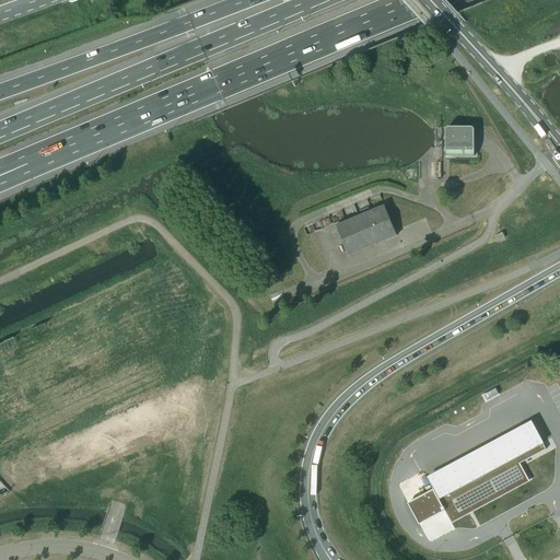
[(445,130),(445,149),(445,156),(475,156),(474,130),(474,129),(474,128),(473,128),(471,127),(448,127),(447,127),(447,128),(446,128),(446,129),(445,129),(445,130)]
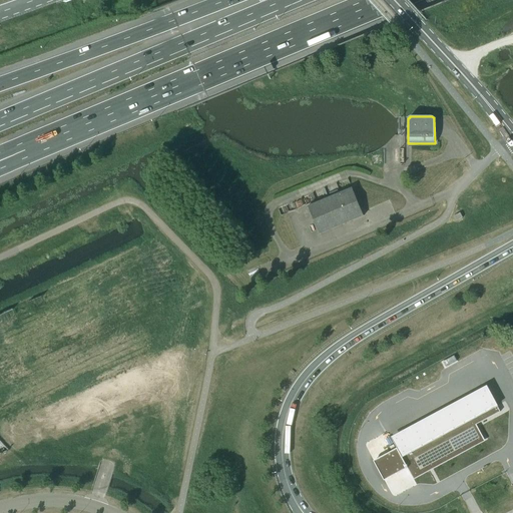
[(363,215),(352,187),(308,206),(319,234),(363,215)]
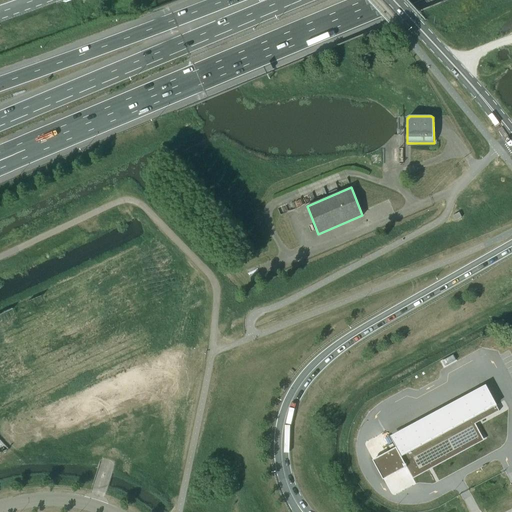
[(459,212),(453,215),(455,220),(461,217),(459,212)]
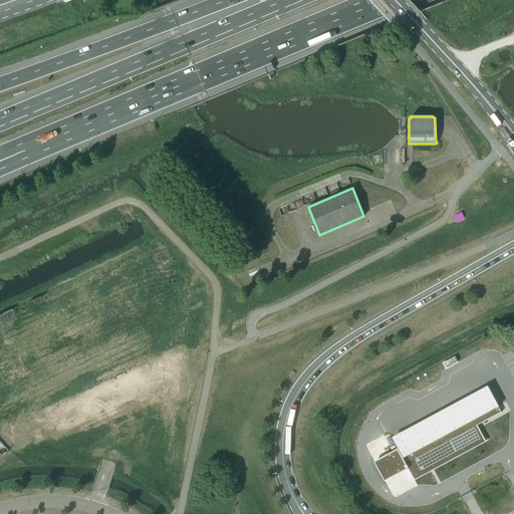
[(140,326),(139,332),(154,334),(156,324),(157,317),(140,326)]
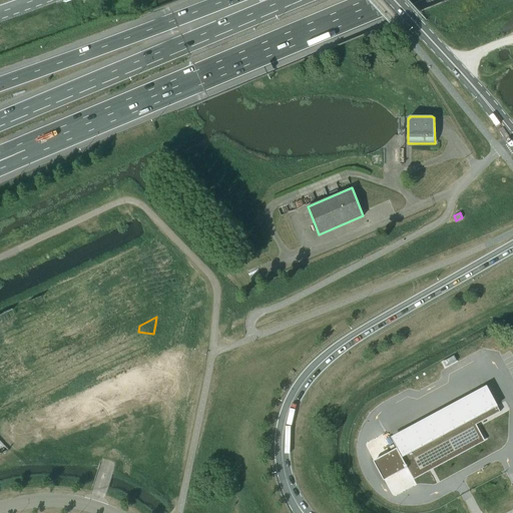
[(155,324),(153,334),(173,337),(175,327),(155,324)]
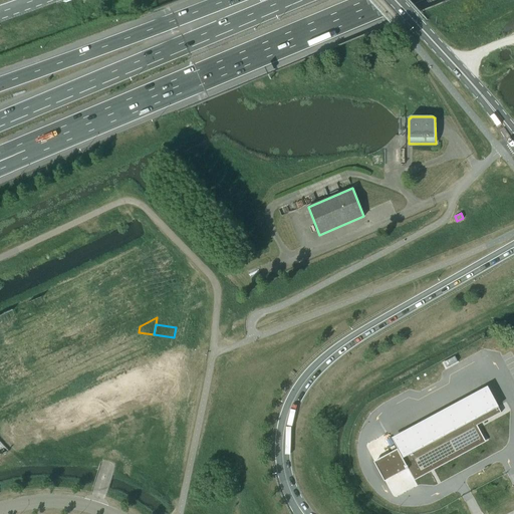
[(139,332),(137,342),(153,344),(154,334),(139,332)]
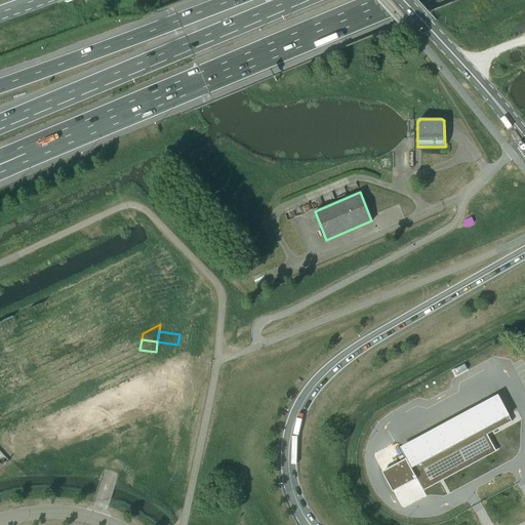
[(157,341),(156,352),(176,356),(177,345),(157,341)]
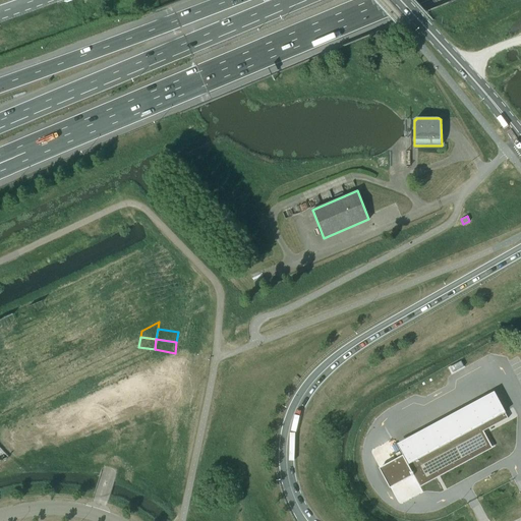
[(138,347),(136,357),(153,360),(155,349),(138,347)]
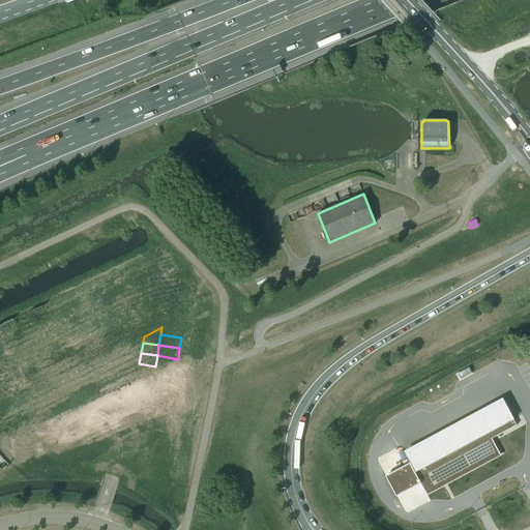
[(157,355),(155,366),(176,370),(178,359),(157,355)]
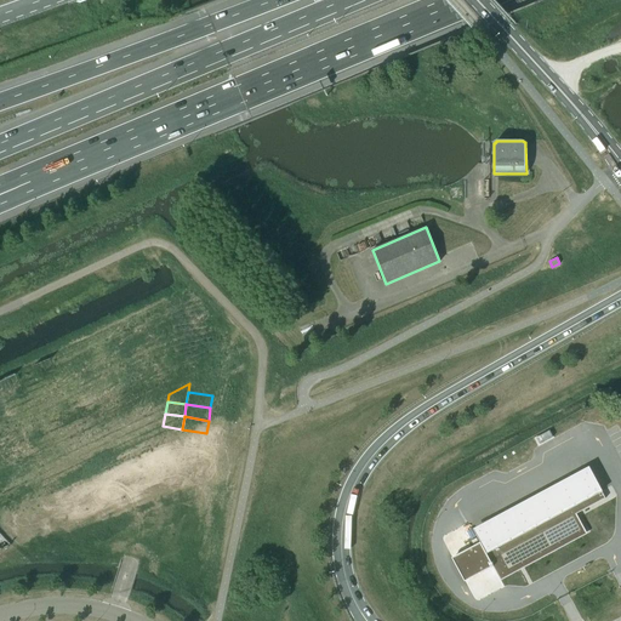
[(163,426),(161,439),(181,442),(182,429),(163,426)]
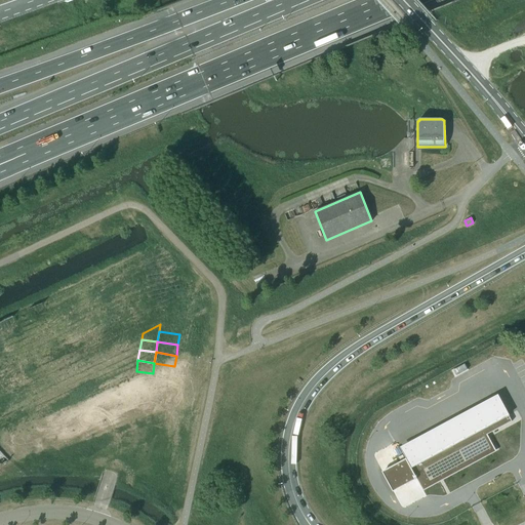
[(154,363),(153,373),(173,376),(174,366),(154,363)]
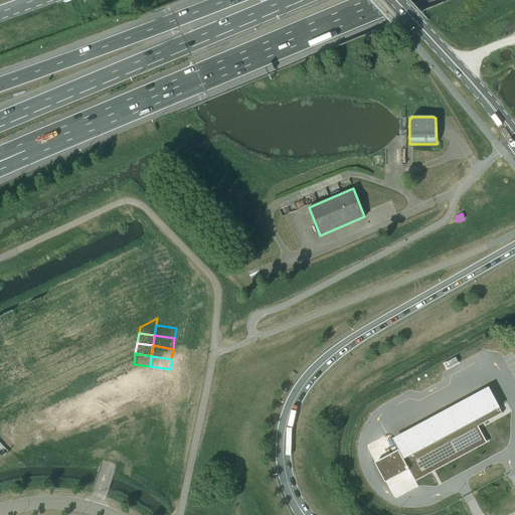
[(134,364),(132,374),(148,376),(150,366),(134,364)]
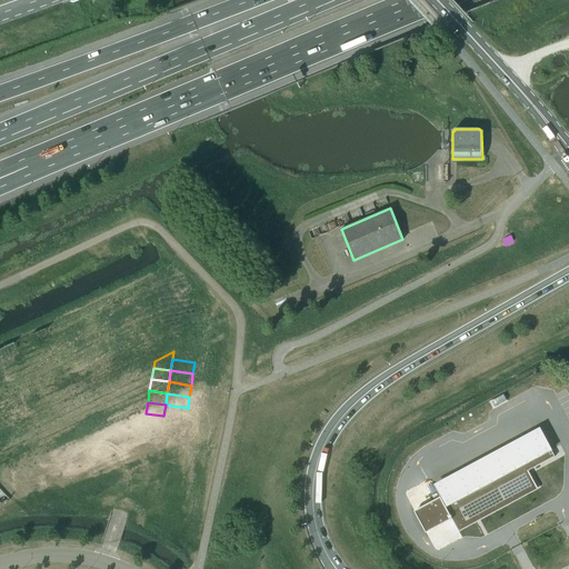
[(166,405),(163,416),(186,419),(188,408),(166,405)]
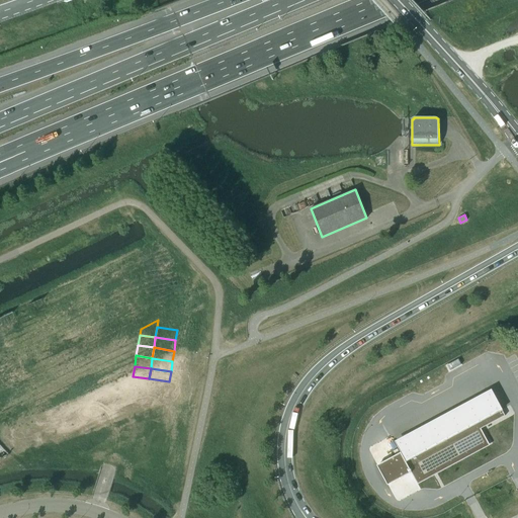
[(133,376),(132,386),(147,390),(149,378),(133,376)]
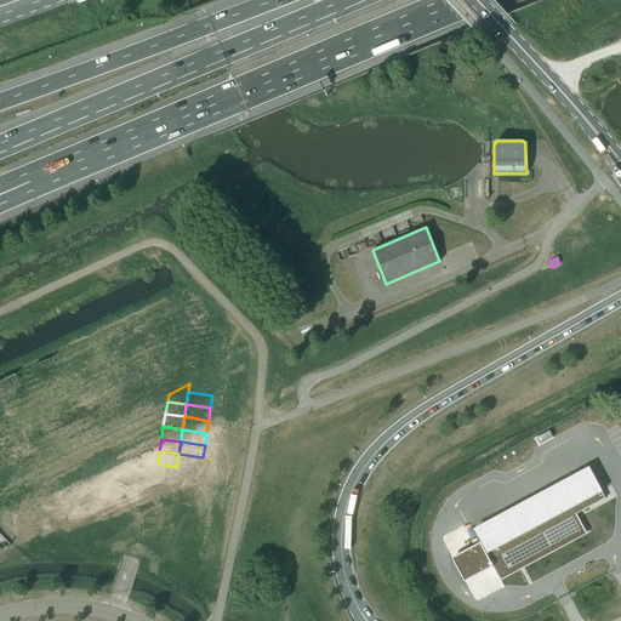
[(178,454),(176,467),(200,471),(203,457),(178,454)]
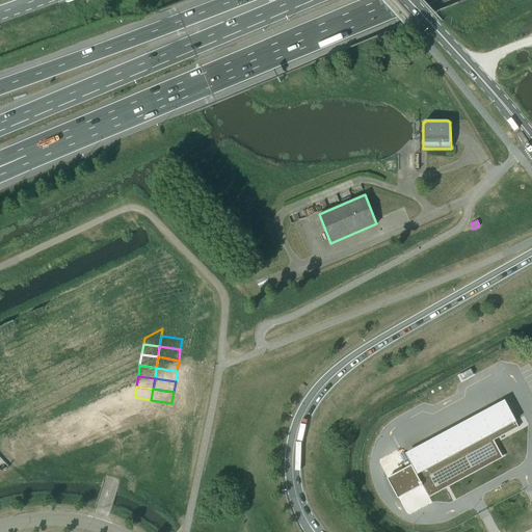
[(135,397),(133,408),(150,410),(151,400),(135,397)]
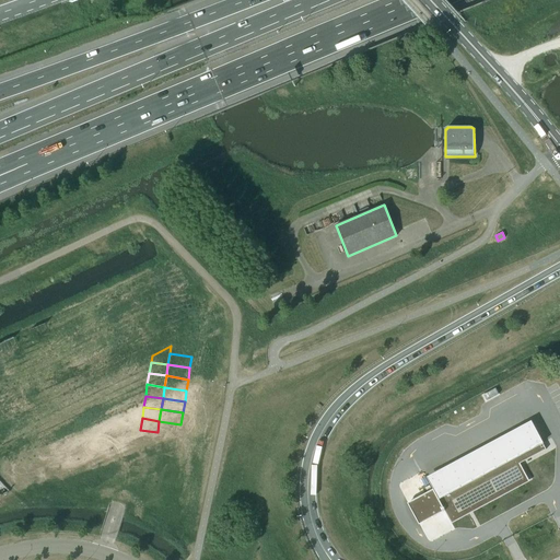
[(159,421),(158,432),(179,435),(181,424),(159,421)]
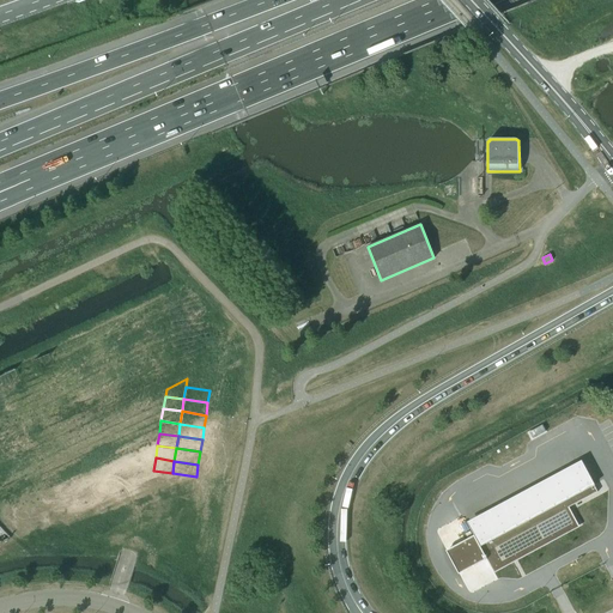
[(463,516),(436,530),(469,595),(498,581),(492,570),(486,560),(475,565),(463,544),(478,535),(480,542),(481,542),(484,546),(565,501),(569,508),(599,492),(582,461),(466,522),(463,516)]
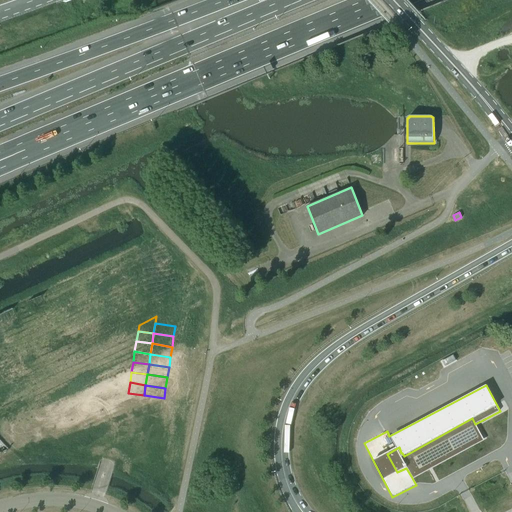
[(128,393),(126,403),(142,405),(144,395),(128,393)]
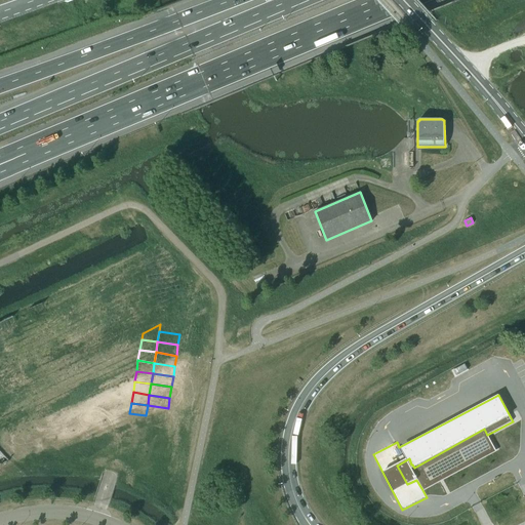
[(2,405),(0,415),(0,426),(9,427),(12,406),(2,405)]
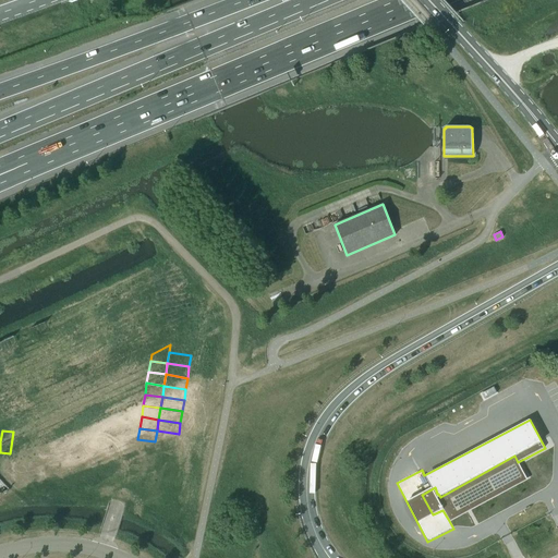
[(157,431),(155,441),(177,445),(179,434),(157,431)]
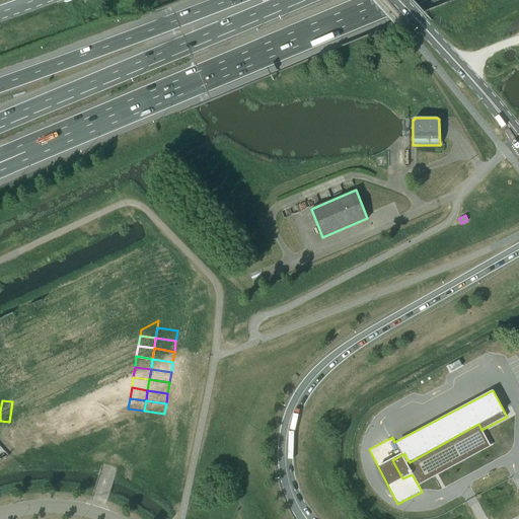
[(12,401),(9,422),(19,424),(22,403),(12,401)]
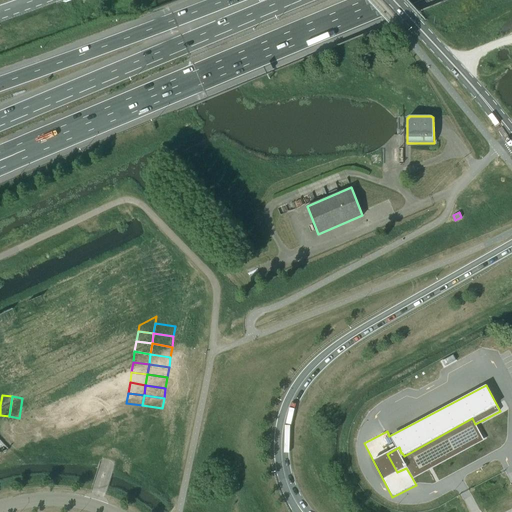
[(22,398),(19,418),(29,420),(32,400),(22,398)]
